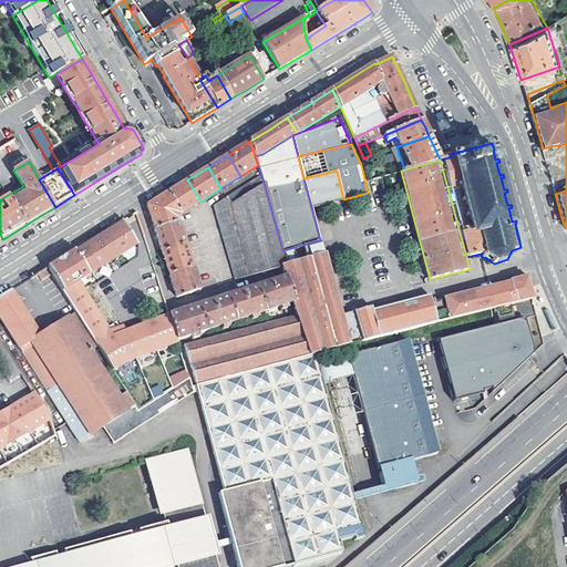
[(337,171),(303,178),(311,206),(343,199),(337,171)]
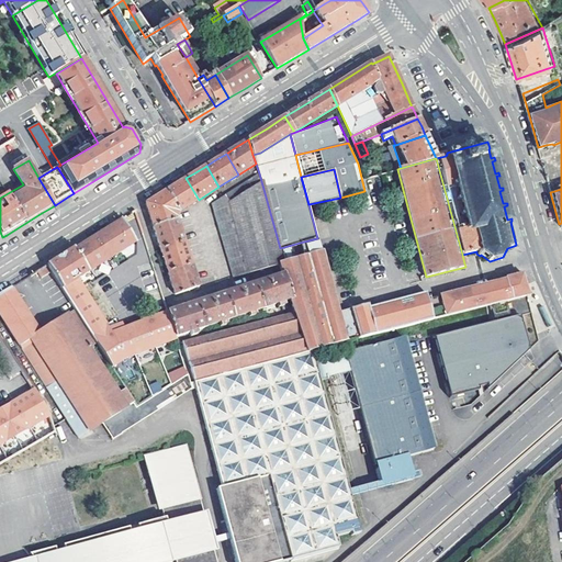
[(225,195),(228,201),(261,181),(259,173),(225,195)]
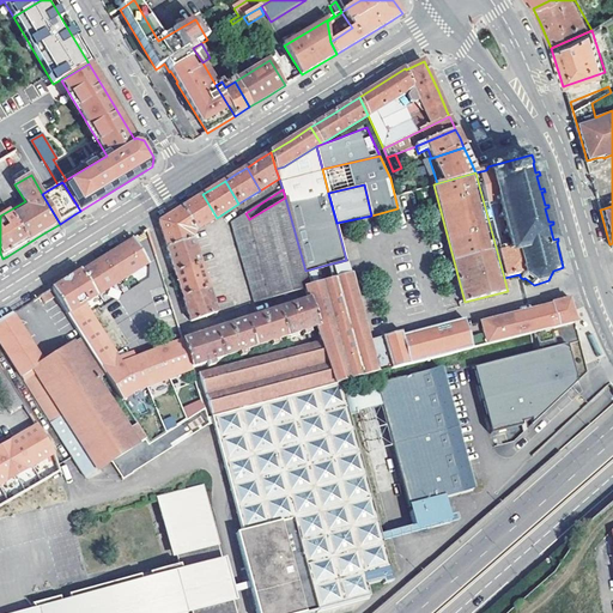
[(181,208),(194,231),(217,218),(202,194),(192,201),(181,208)]
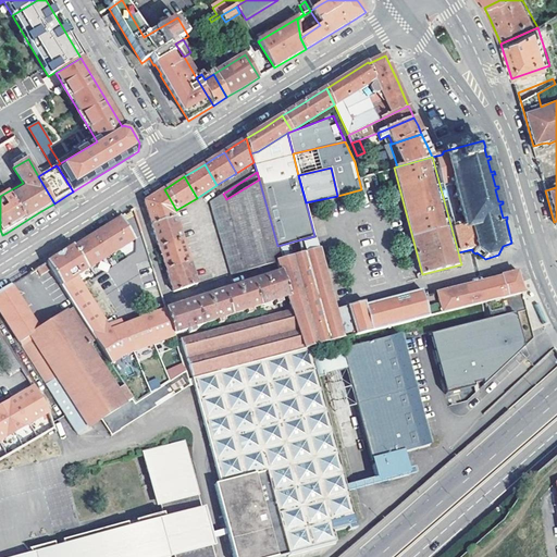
[(246,270),(277,261),(277,260),(281,259),(277,246),(259,180),(226,199),(246,270)]
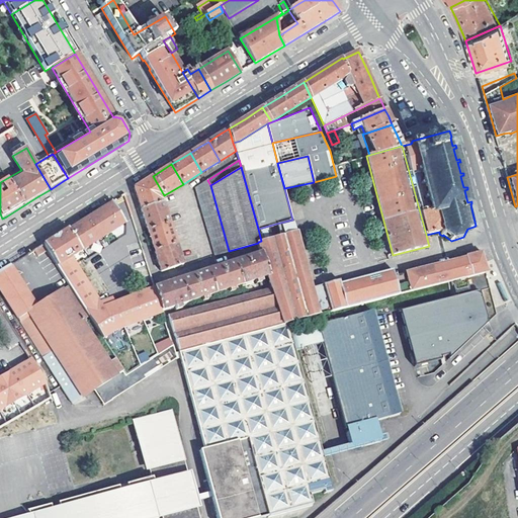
[(136,187),(142,208),(164,200),(164,195),(153,176),(144,181),(136,187)]
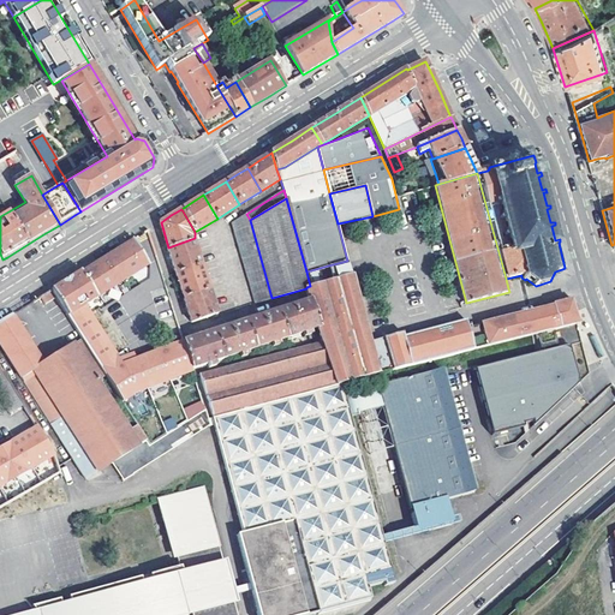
[(250,220),(246,214),(231,222),(255,303),(272,298),(250,220)]
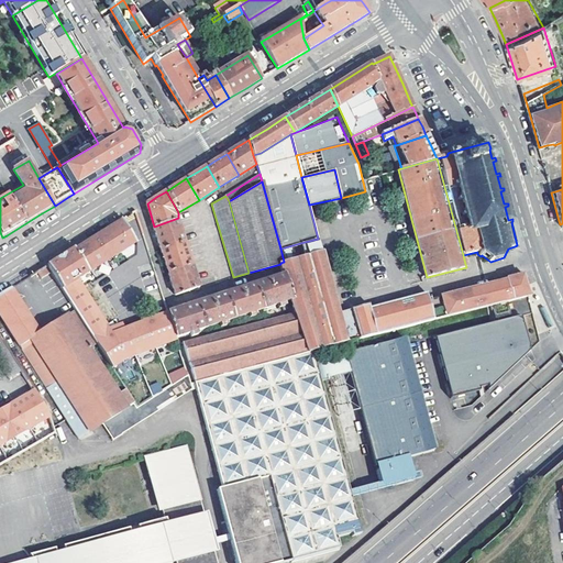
[(154,227),(162,251),(186,242),(178,218),(154,227)]
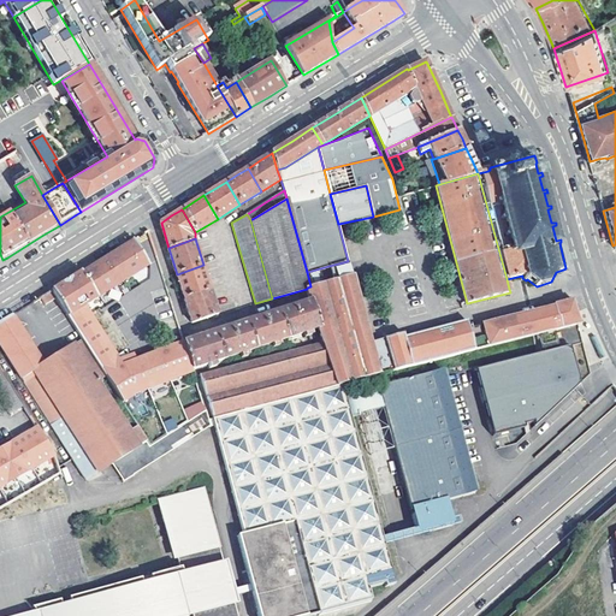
[(134,240),(52,290),(57,297),(83,339),(106,375),(123,401),(140,391),(193,371),(193,368),(184,342),(137,359),(123,365),(117,356),(86,306),(150,265),(134,240)]
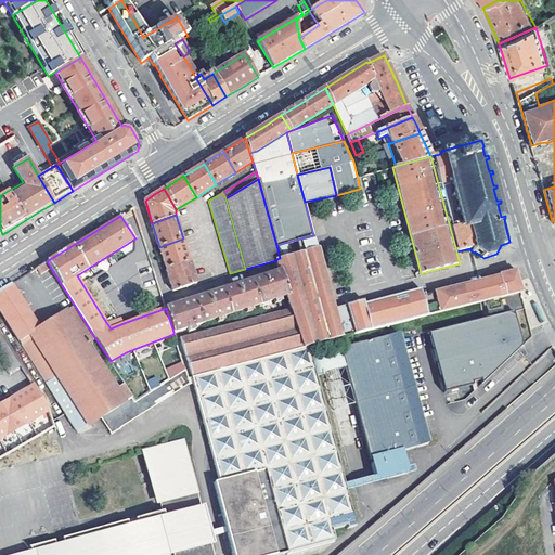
[(183,239),(159,247),(167,269),(190,261),(183,239)]
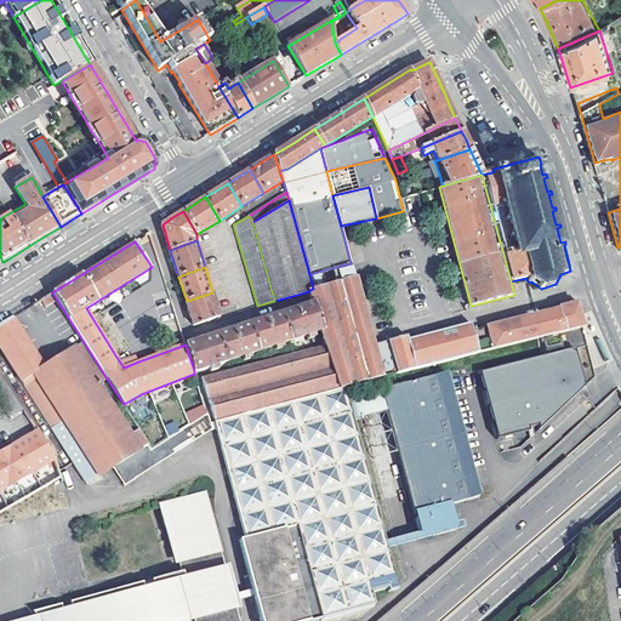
[(331,268),(309,274),(313,289),(335,283),(331,268)]
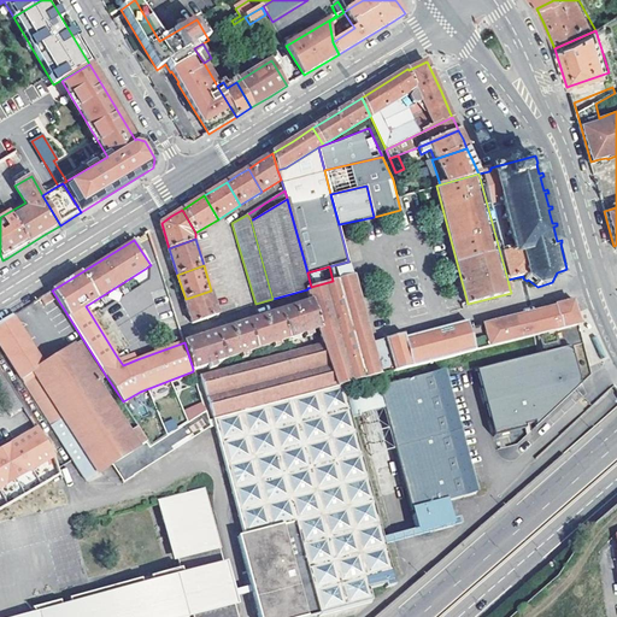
[(195,376),(206,410),(209,418),(344,383),(394,371),(388,348),(374,352),(370,341),(353,276),(333,281),(311,287),(307,288),(307,289),(312,301),(321,330),(325,346),(195,376)]
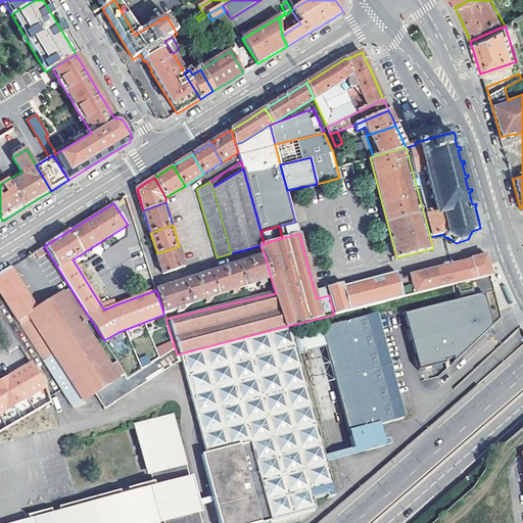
[(35,252),(39,258),(48,252),(44,246),(35,252)]
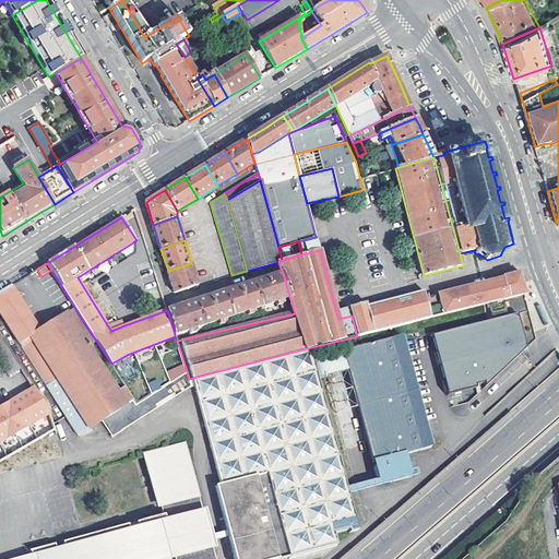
[(168,271),(175,293),(198,285),(191,263),(168,271)]
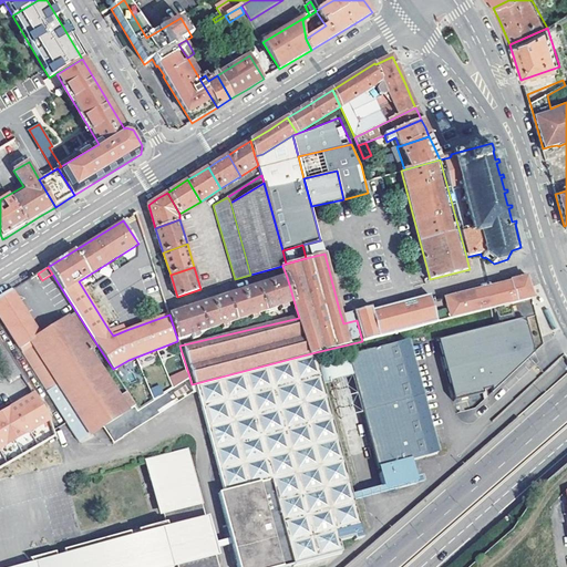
[(287,277),(257,286),(266,312),(295,303),(287,277)]
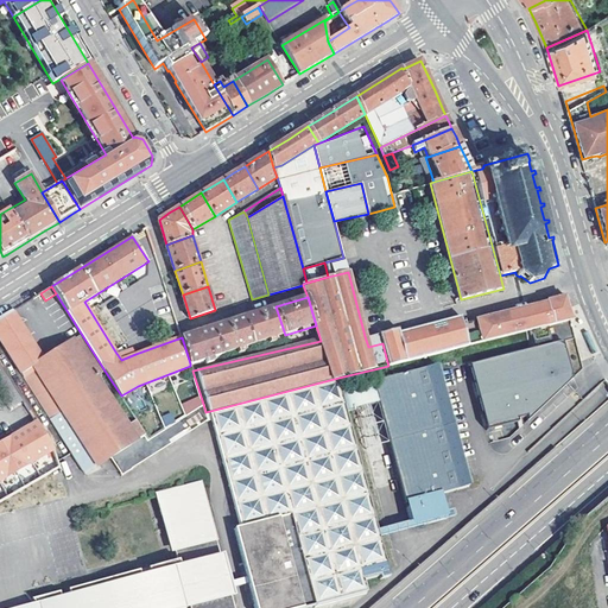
[(548,303),(553,325),(571,321),(569,309),(565,297),(546,302),(548,303)]
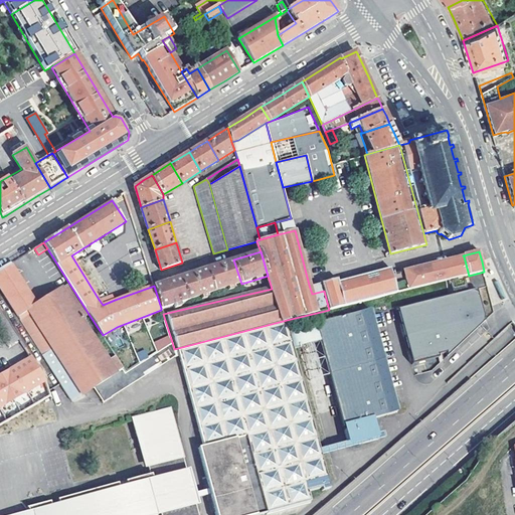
[(395,294),(469,276),(464,256),(461,258),(421,267),(392,274),(390,275),(395,294)]
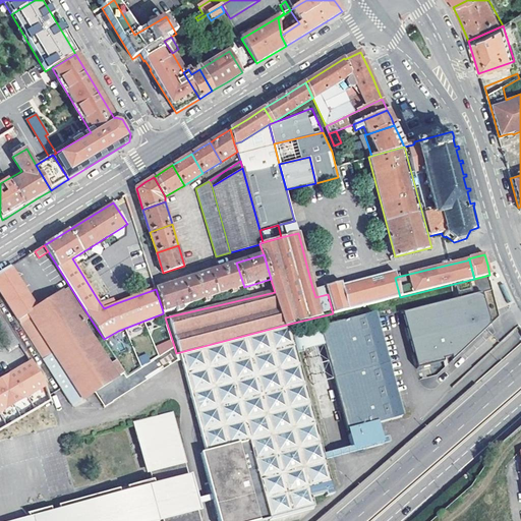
[(218,295),(244,287),(236,263),(210,272),(218,295)]
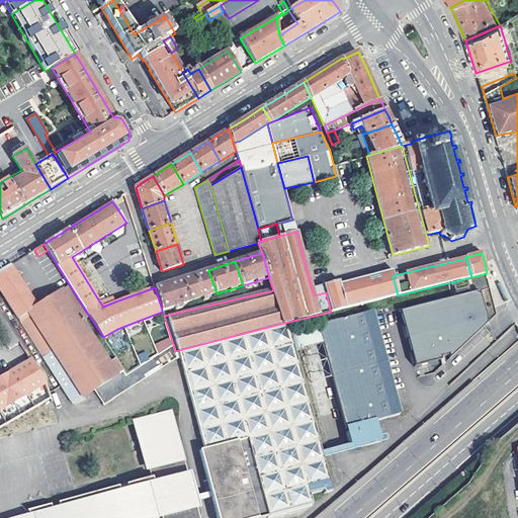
[(37,306),(11,264),(0,270),(0,287),(62,385),(72,403),(94,389),(95,387),(123,369),(116,358),(108,362),(82,321),(89,316),(70,285),(37,306)]
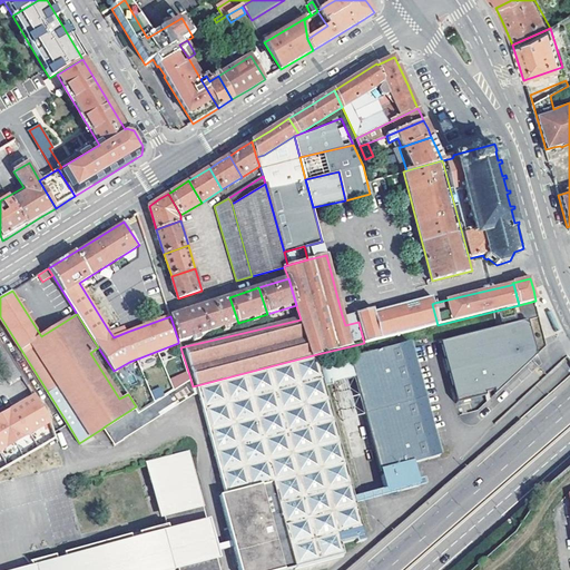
[(374,307),(356,312),(359,322),(364,343),(438,325),(432,304),(434,303),(432,296),(374,311),(374,307)]
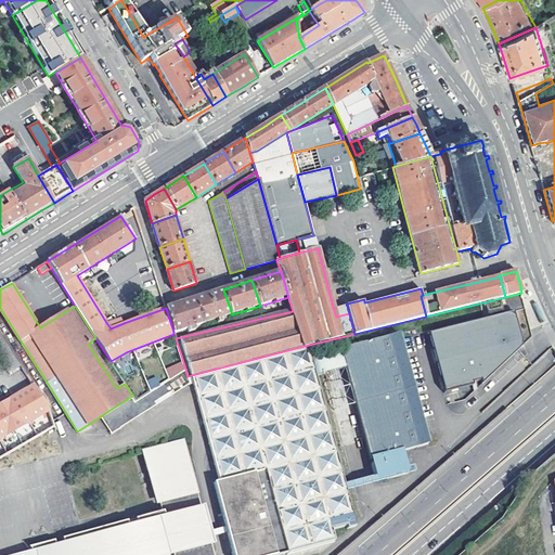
[(203,323),(232,314),(223,289),(195,298),(203,323)]
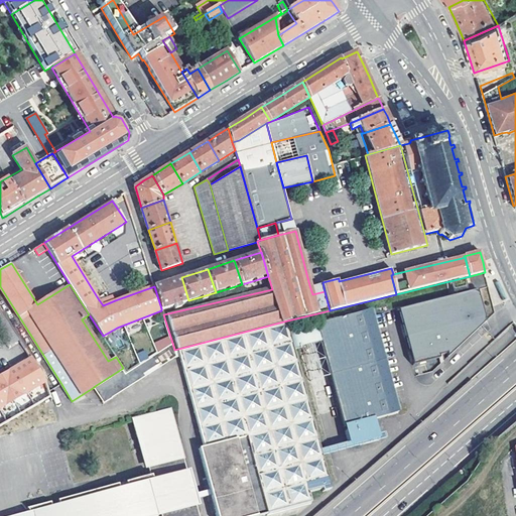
[(161,308),(188,300),(181,277),(154,286),(161,308)]
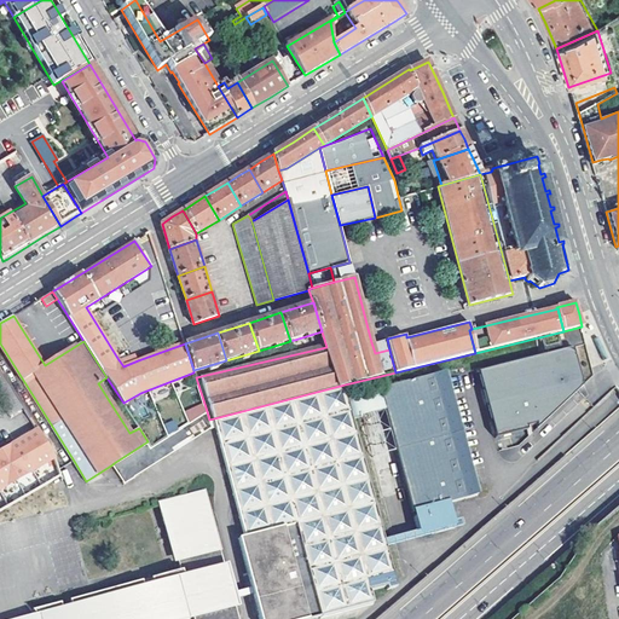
[(375,353),(389,350),(387,339),(371,342),(375,353)]
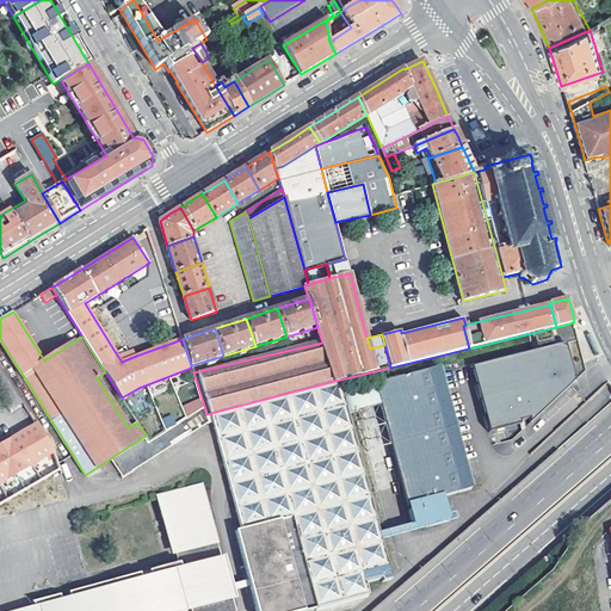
[(576,381),(566,344),(473,366),(488,432),(514,426),(513,424),(529,420),(530,425),(536,419),(571,387),(576,381)]
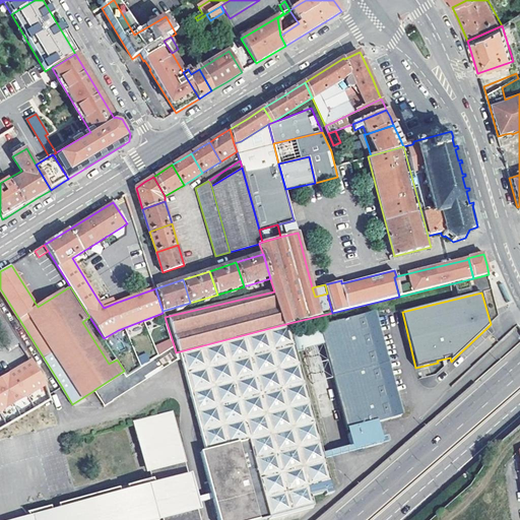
[(113,296),(99,301),(104,308),(116,303),(113,296)]
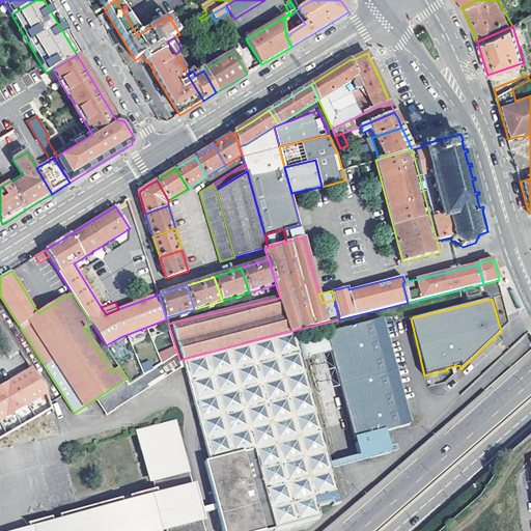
[(0,340),(16,366),(26,359),(0,315),(0,340)]
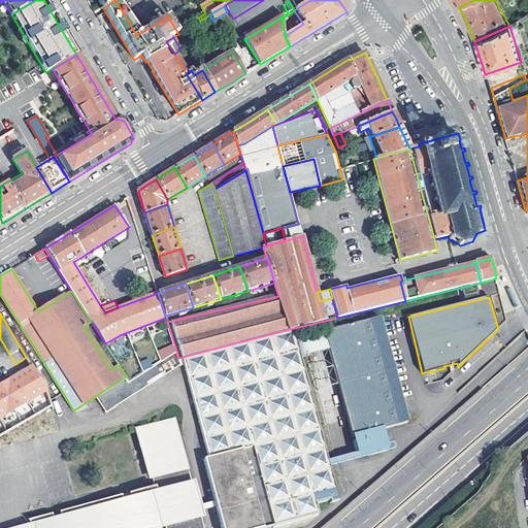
[(378,317),(326,329),(354,437),(355,436),(356,440),(355,440),(357,452),(385,444),(381,430),(405,424),(378,317)]
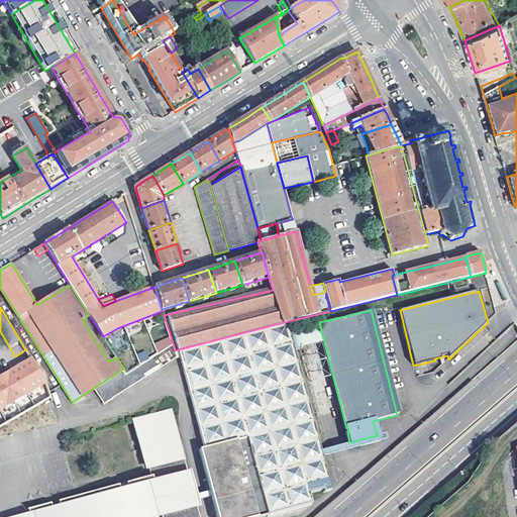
[(173,343),(156,354),(163,367),(177,357),(181,356),(204,447),(200,449),(217,516),(259,516),(268,515),(269,516),(312,506),(309,494),(323,490),(323,493),(331,491),(322,455),(320,449),(294,347),(290,329),(288,321),(175,350),(173,343)]
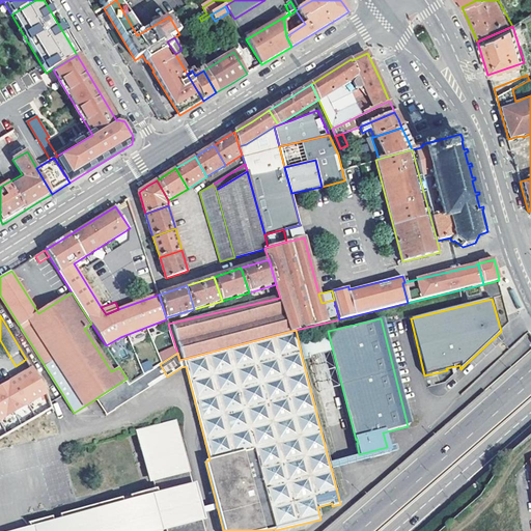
[(306,336),(311,355),(332,350),(328,331),(306,336)]
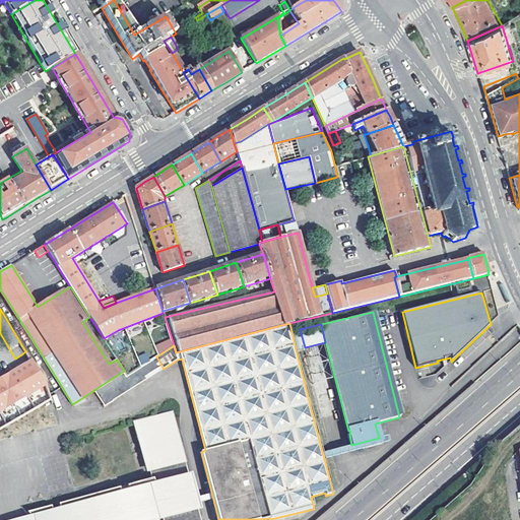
[(296,349),(305,347),(300,329),(291,331),(296,349)]
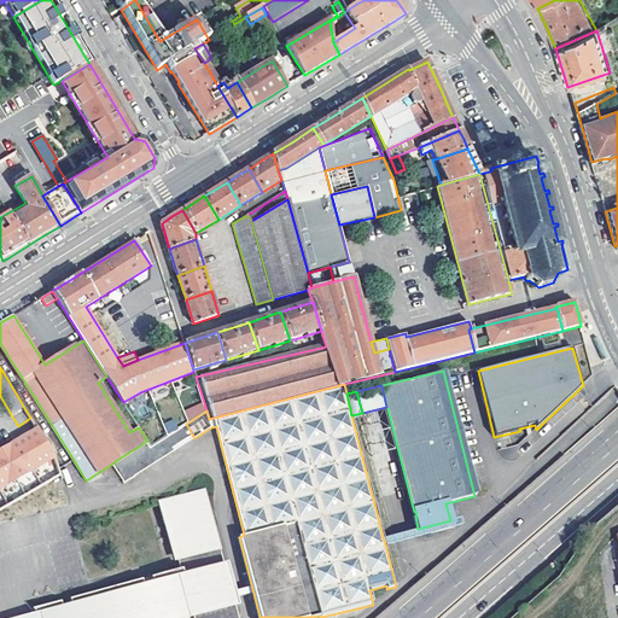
[(194,438),(186,424),(167,436),(176,449),(194,438)]
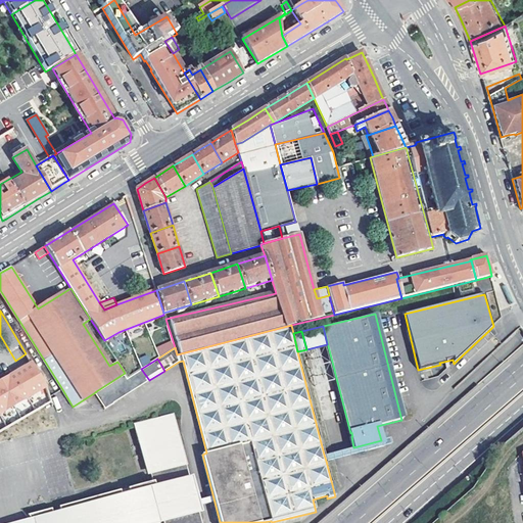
[(0,430),(51,401),(50,396),(46,386),(32,363),(0,381),(0,430)]
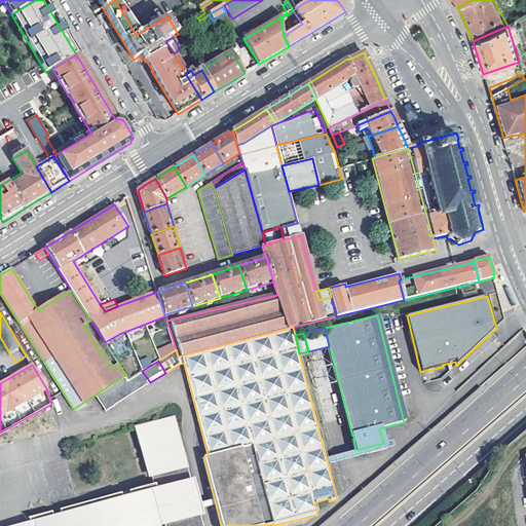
[(107,410),(150,382),(142,371),(128,379),(125,375),(97,393),(107,410)]
